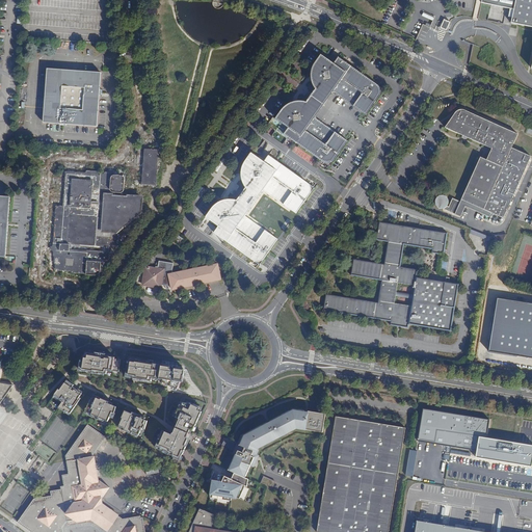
[(531,0),(481,0),(481,2),(513,8),(511,22),(531,26),(531,59),(530,68),(531,68),(531,0)]
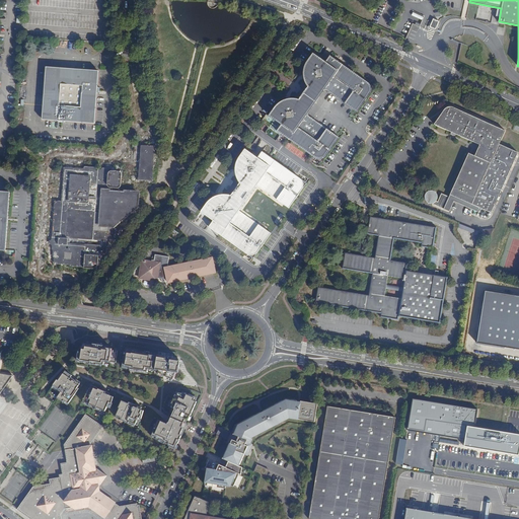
[(451,40),(450,41),(455,43),(456,42),(457,42),(458,38),(459,31),(456,32),(454,34),(450,39),(451,40)]
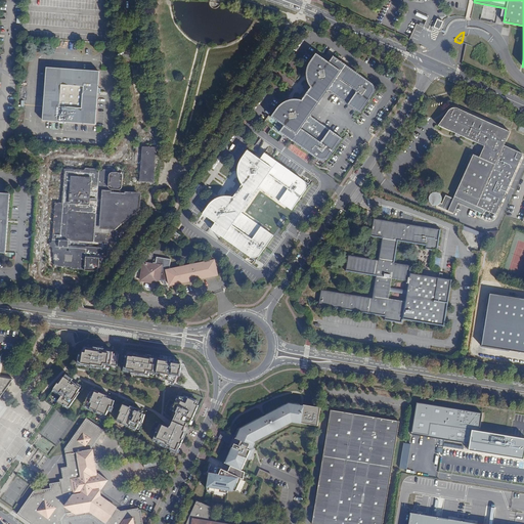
[(288,102),(285,101),(284,102),(281,104),(278,107),(271,117),(284,126),(279,132),(324,164),(343,138),(310,116),(329,90),(360,114),(379,88),(334,56),(329,62),(316,53),(309,63),(307,68),(306,72),(309,73),(310,73),(311,80),(309,80),(308,82),(309,85),(311,88),(302,101),(301,100),(298,99),(296,99),(294,101),(295,103),(288,104),(288,102)]
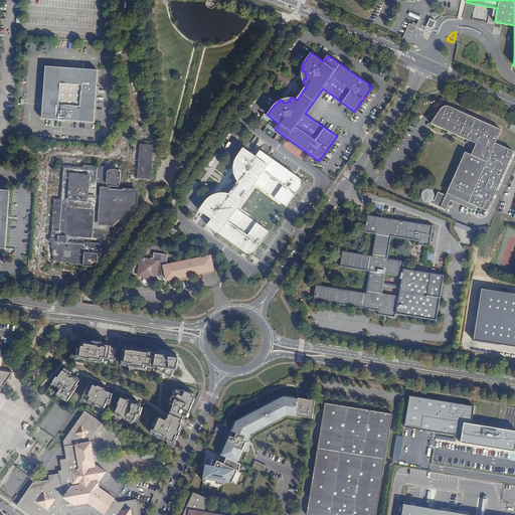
[(45,66),(42,119),(95,123),(98,70),(45,66)]
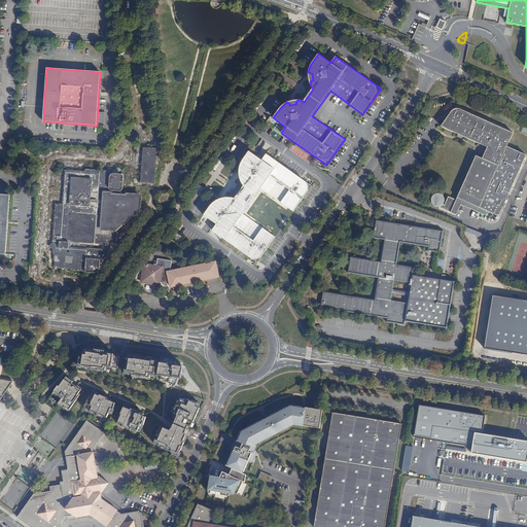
[(453,110),(452,111),(441,126),(487,146),(482,157),(476,155),(457,198),(480,207),(498,215),(526,154),(507,146),(514,133),(460,109),(459,108),(456,109),(455,109),(453,110)]
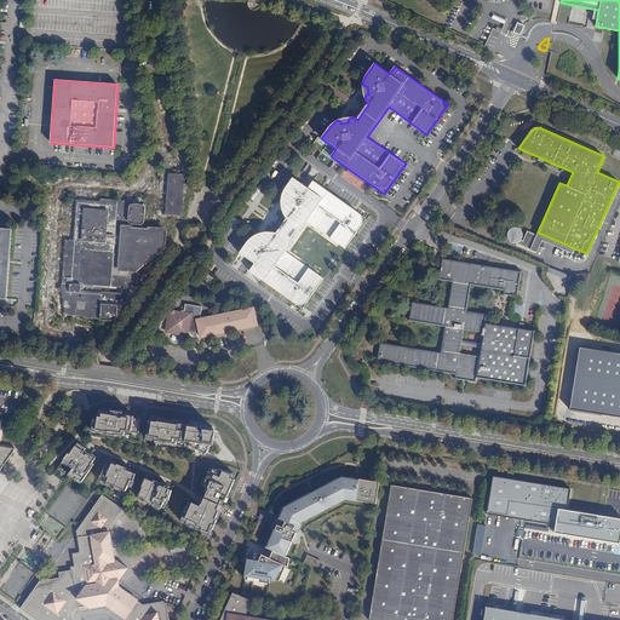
[(144,206),(145,206),(145,207),(145,208),(145,210),(145,212),(162,213),(162,217),(184,218),(188,172),(166,171),(164,204),(133,201),(135,194),(118,193),(118,202),(121,204),(121,202),(122,202),(122,201),(124,201),(125,201),(130,201),(131,202),(131,204),(142,205),(143,205),(144,205),(144,206)]
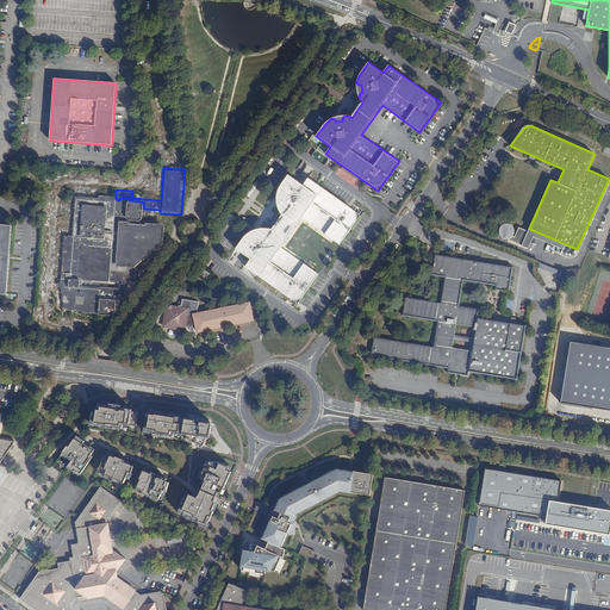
[(255,234),(253,231),(251,231),(248,234),(244,237),(236,249),(250,260),(246,267),(298,304),(319,274),(281,248),(303,218),(340,244),(361,216),(309,178),(303,185),(288,175),(280,187),(278,191),(278,194),(277,195),(279,198),(282,198),(282,205),(280,205),(279,209),(280,212),(282,216),(272,230),(268,229),(265,229),(262,232),(262,234),(255,235),(255,234)]
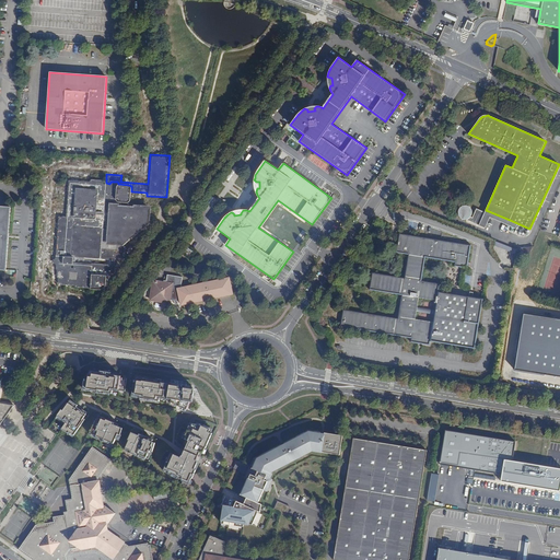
[(102,290),(105,289),(106,286),(106,279),(108,280),(109,273),(115,275),(116,260),(116,258),(123,258),(124,243),(125,229),(120,229),(121,206),(121,203),(126,203),(127,203),(128,203),(129,203),(129,202),(130,202),(130,201),(131,191),(131,189),(131,188),(131,187),(131,186),(130,186),(130,185),(129,185),(128,185),(118,184),(118,183),(117,182),(113,182),(112,182),(111,182),(111,183),(109,183),(109,184),(106,183),(69,181),(67,217),(73,218),(71,255),(56,254),(54,254),(51,283),(61,283),(61,284),(77,286),(77,288),(91,289),(90,290),(98,290),(101,290),(102,290)]
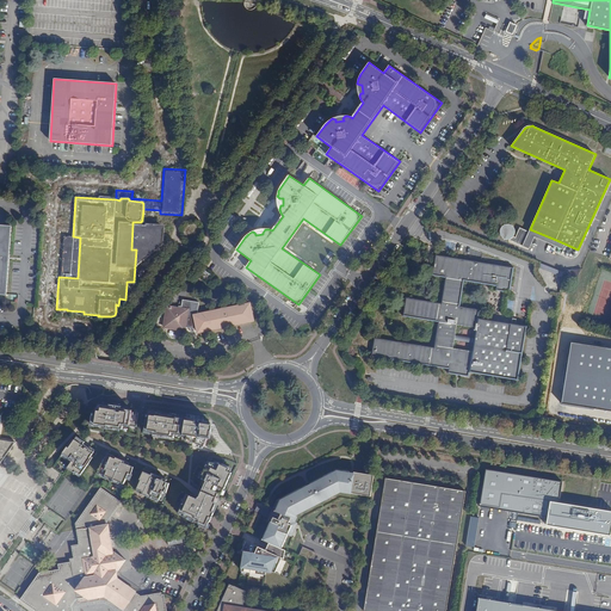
[(134,282),(127,282),(127,284),(135,285),(136,283),(137,266),(164,244),(165,226),(146,223),(146,226),(133,224),(131,250),(136,250),(135,265),(134,282)]
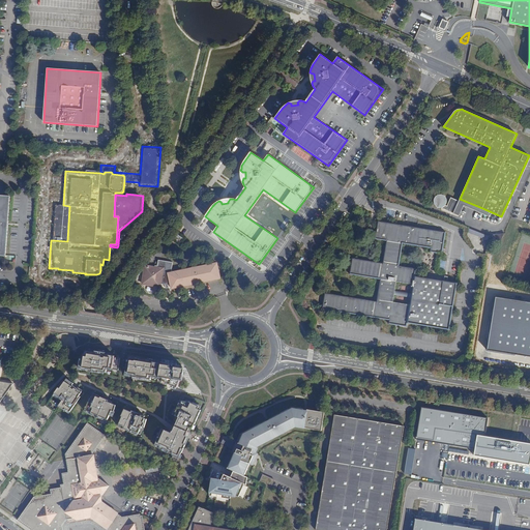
[(0,195),(0,255),(5,256),(10,196),(0,195)]
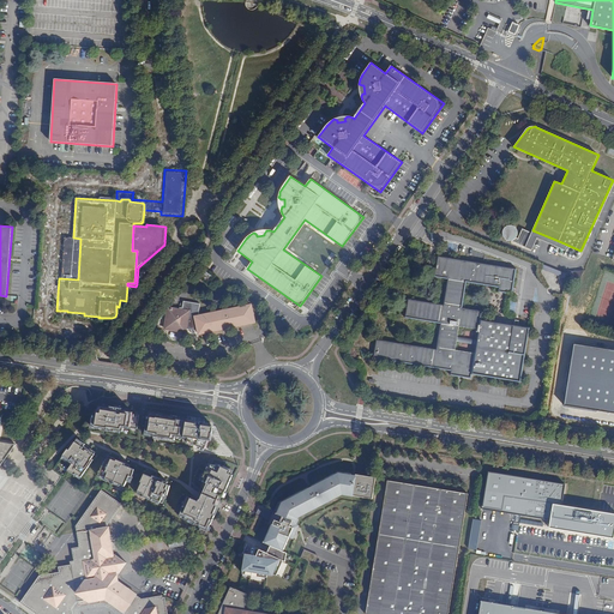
[(518,239),(516,244),(531,250),(537,238),(530,235),(531,233),(522,229),(519,236),(517,235),(517,233),(517,230),(517,229),(515,227),(513,227),(511,226),(510,226),(507,227),(506,227),(505,228),(505,229),(504,229),(504,232),(503,234),(504,236),(505,239),(506,239),(507,240),(511,240),(513,239),(516,238),(518,239)]
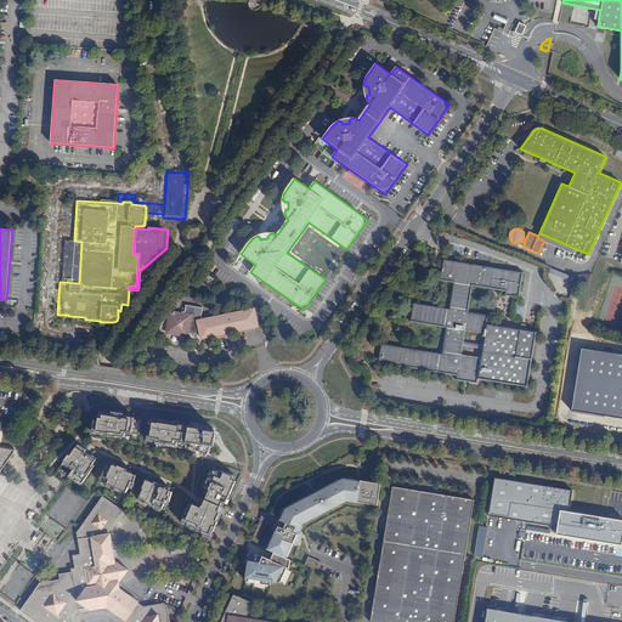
[(566,244),(539,233),(537,238),(544,241),(564,249),(566,244)]
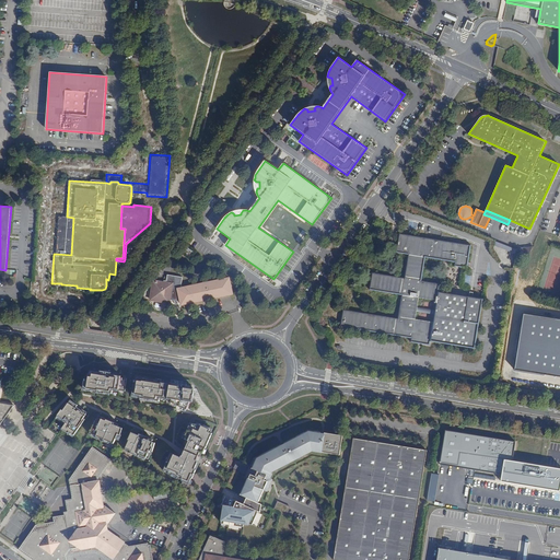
[(59,217),(56,254),(71,255),(73,218),(67,217),(59,217)]
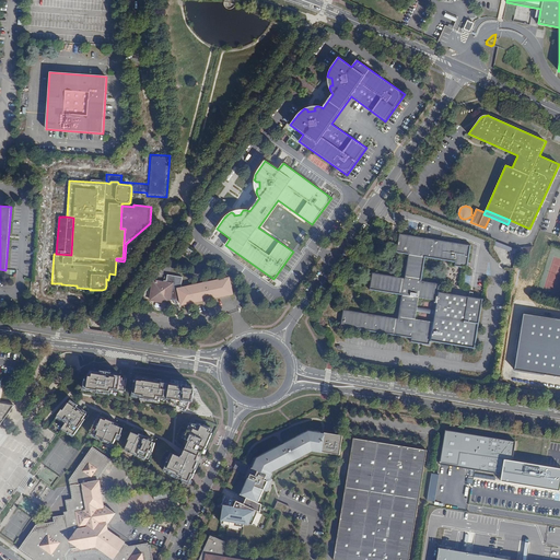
[(405,278),(372,272),(370,290),(401,295),(398,318),(343,310),(340,326),(411,338),(410,342),(430,346),(431,341),(475,349),(483,299),(439,292),(440,283),(421,281),(426,257),(455,261),(454,266),(467,268),(471,245),(399,233),(396,253),(408,255),(405,278)]
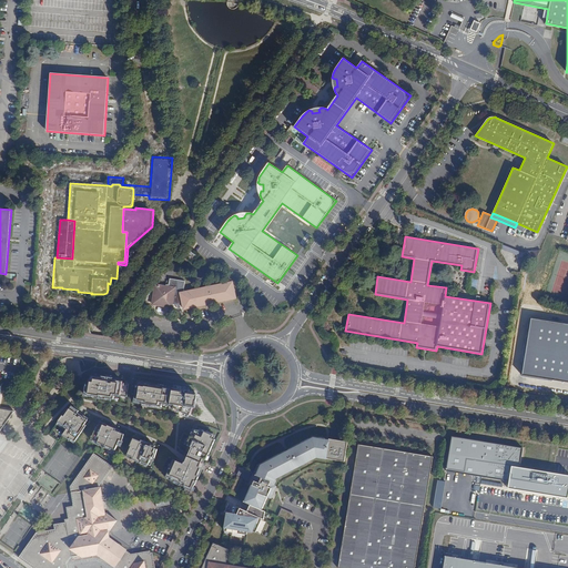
[(516,250),(501,244),(499,247),(515,254),(516,250)]
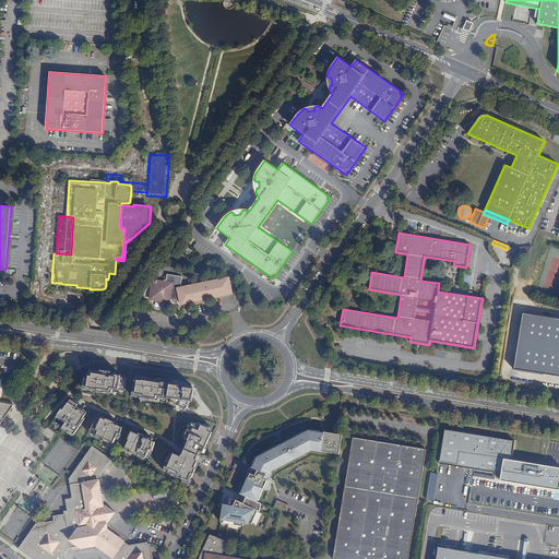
[(527,254),(532,246),(516,248),(514,257),(527,254)]
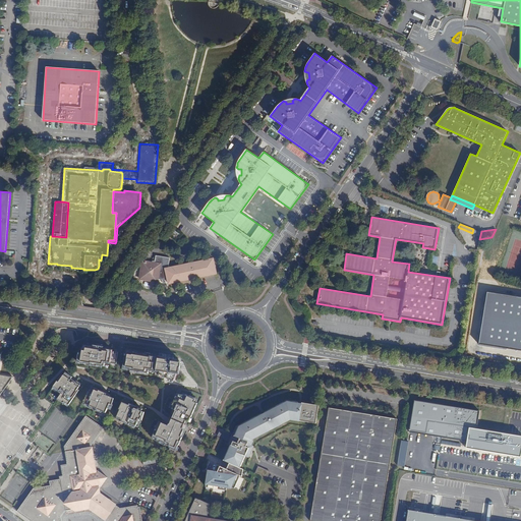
[(171,235),(177,239),(180,234),(174,230),(171,235)]
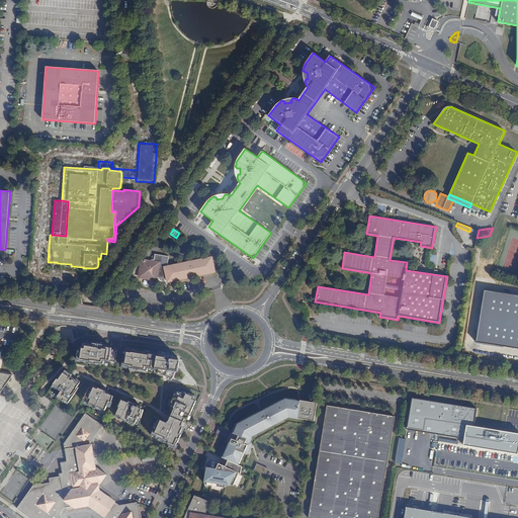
[(152,261),(143,260),(140,277),(157,280),(157,277),(161,278),(162,280),(165,279),(164,278),(167,278),(168,282),(216,272),(212,257),(168,266),(168,263),(169,256),(155,254),(154,260),(152,259),(152,261)]
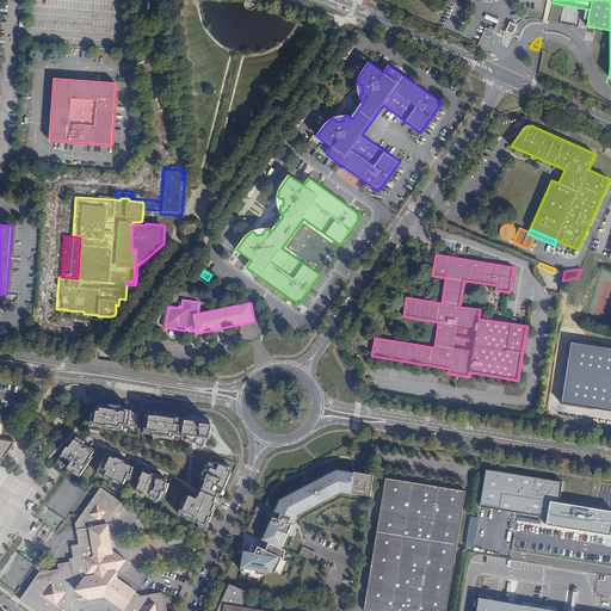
[(610,344),(572,338),(561,402),(610,411),(610,344)]
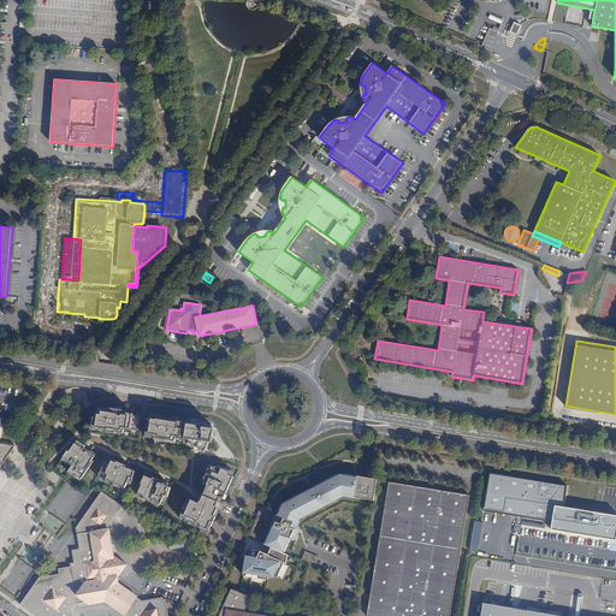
[(111,409),(99,408),(96,421),(93,421),(92,427),(95,428),(95,430),(107,432),(114,433),(116,432),(124,433),(124,427),(130,428),(130,430),(137,431),(140,416),(132,415),(134,414),(122,412),(123,410),(111,408),(111,409)]
